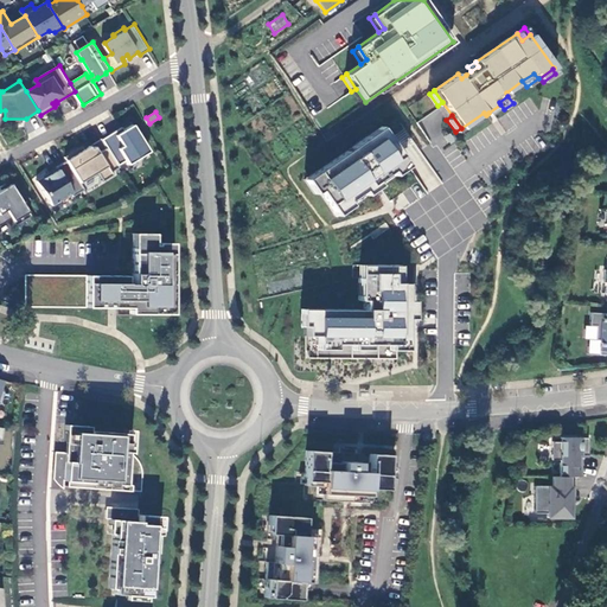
[(109,147),(120,164),(128,159),(131,164),(152,151),(135,123),(121,132),(120,129),(104,139),(109,147)]
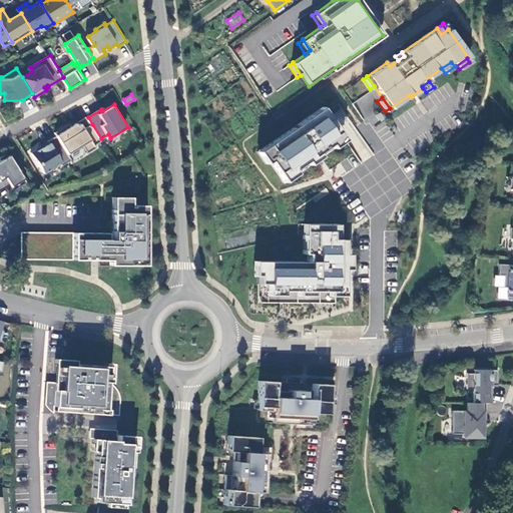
[(325,110),(322,106),(310,114),(313,118),(325,110)]
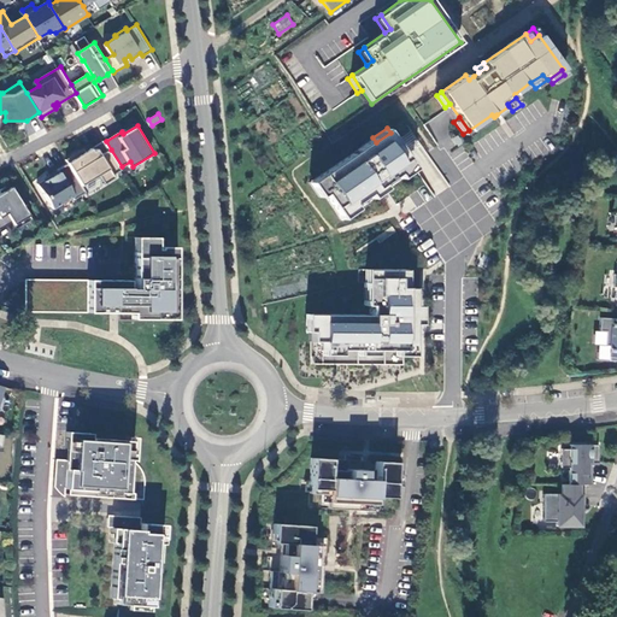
[(376,142),(372,137),(313,178),(324,194),(339,215),(353,204),(368,194),(383,183),(397,174),(412,164),(391,133),(376,142)]
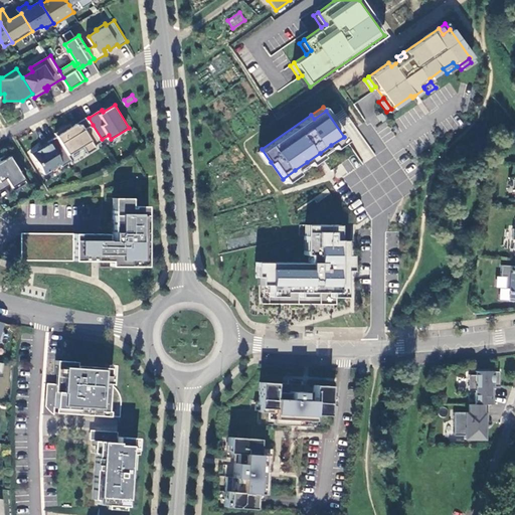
[(386,119),(381,113),(377,116),(382,122),(386,119)]
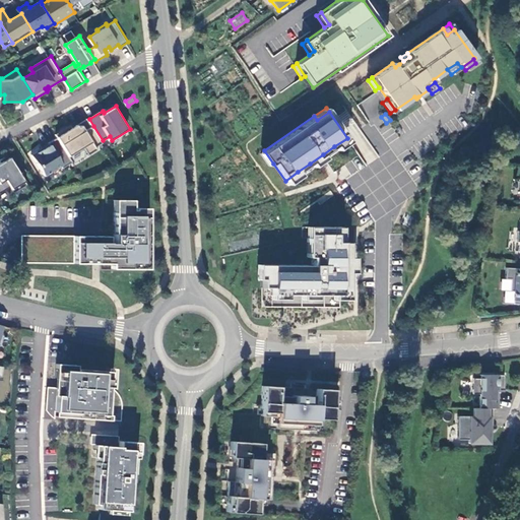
[(57,134),(59,137),(70,155),(84,146),(89,154),(99,148),(96,146),(104,142),(103,140),(93,126),(86,130),(83,124),(80,126),(78,124),(74,127),(72,124),(57,134)]
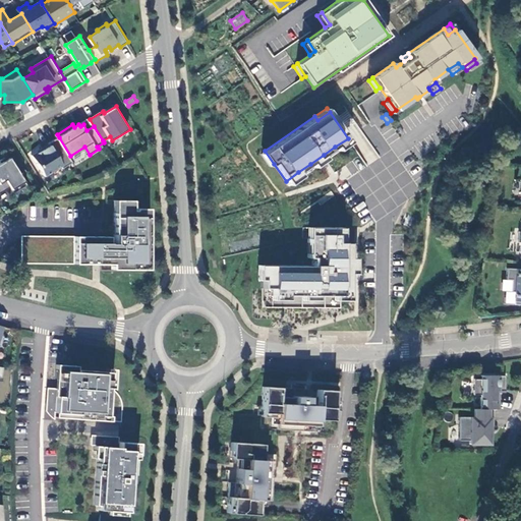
[(74,162),(70,156),(59,137),(51,142),(52,145),(46,149),(45,148),(34,155),(47,175),(63,166),(64,168),(74,162)]
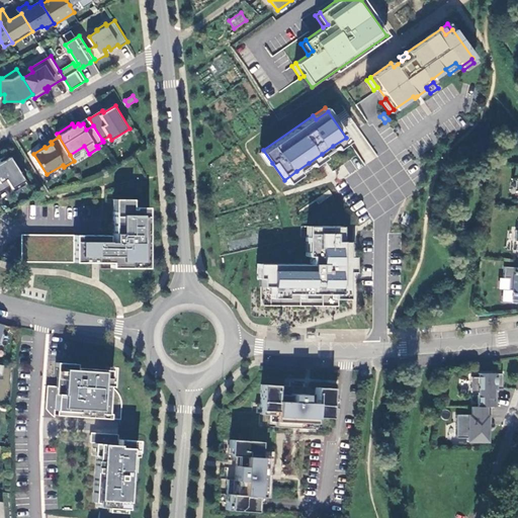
[(346,138),(333,146),(336,150),(348,141),(346,138)]
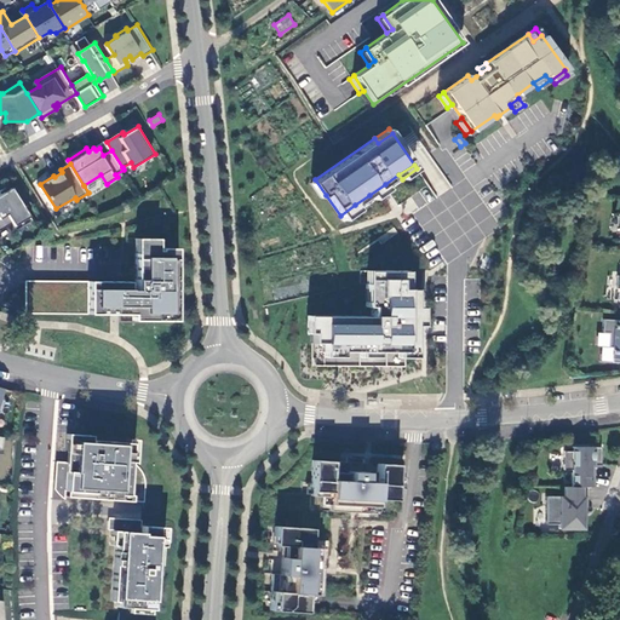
[(326,195),(315,179),(310,183),(321,197),(326,195)]
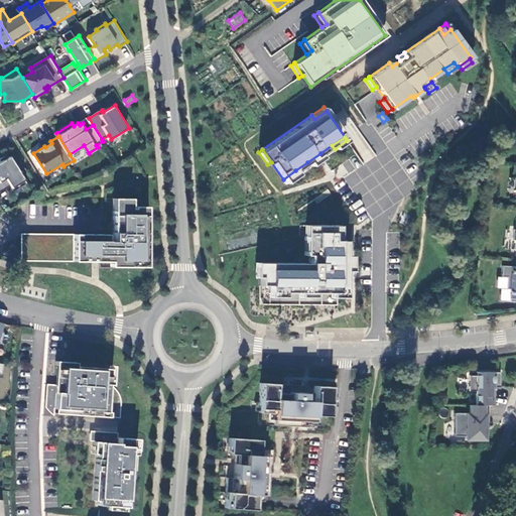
[(0,162),(0,191),(11,185),(15,191),(28,183),(10,153),(1,159),(2,161),(0,162)]
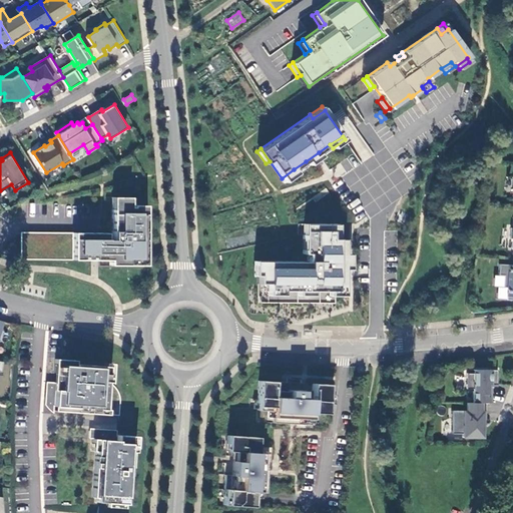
[(319,152),(306,161),(309,164),(318,158),(321,156),(319,152)]
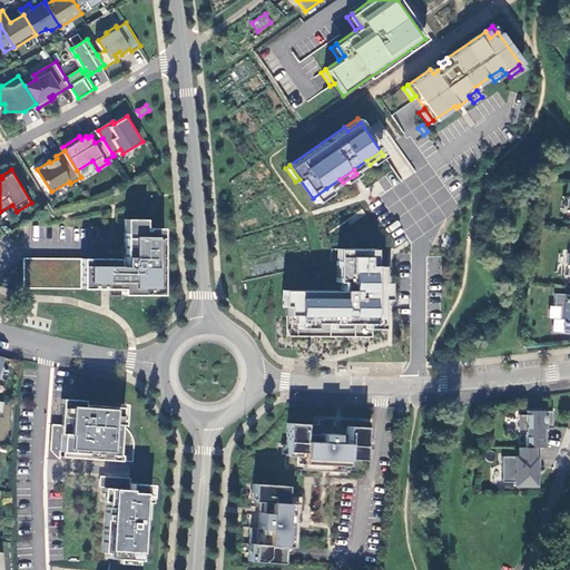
[(326,188),(313,198),(315,203),(330,193),(326,188)]
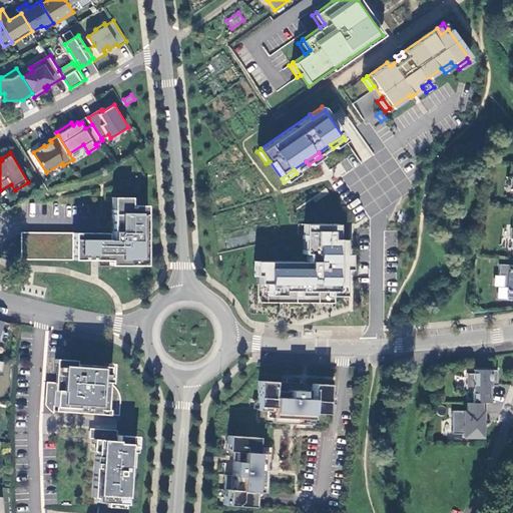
[(132,196),(120,196),(120,208),(115,208),(115,239),(109,239),(109,232),(94,232),(94,244),(25,244),(25,260),(148,260),(148,217),(143,217),(143,204),(135,204),(135,206),(132,206),(132,196)]
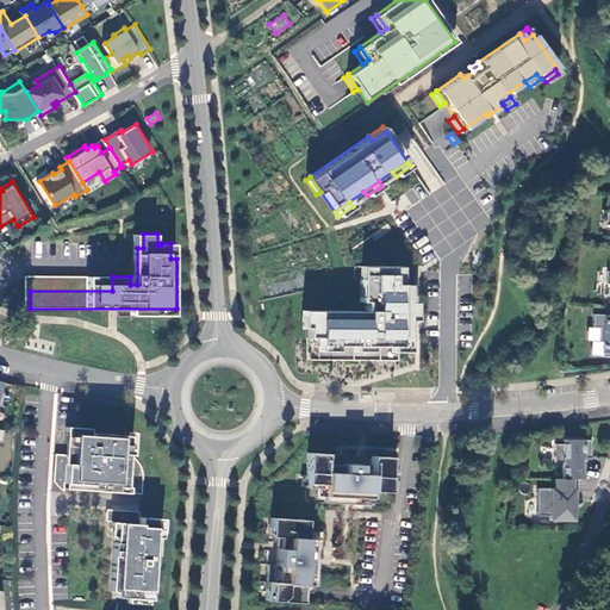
[(400,266),(366,266),(366,302),(366,311),(306,310),(306,327),(306,337),(318,337),(318,346),(335,346),(353,346),(371,346),(390,346),(408,346),(408,321),(408,302),(409,285),(400,285),(400,266)]
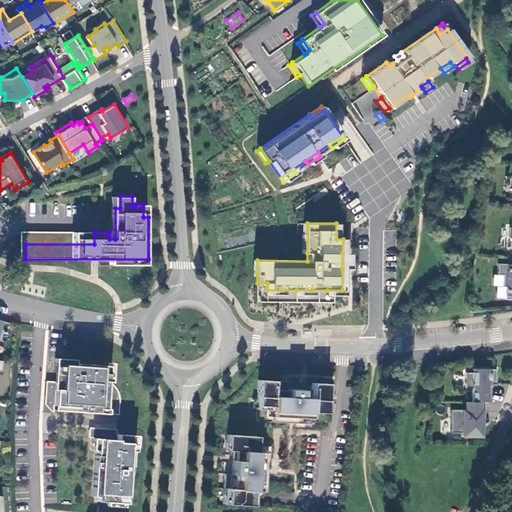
[(94,244),(94,232),(25,231),(25,244),(94,244)]
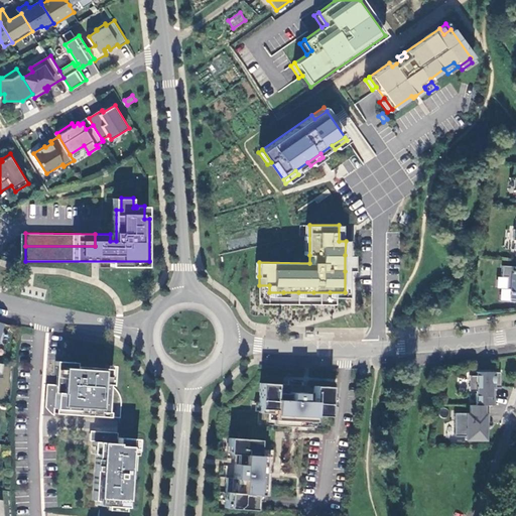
[(515,266),(501,266),(501,277),(506,277),(505,289),(509,289),(508,301),(515,301),(515,266)]
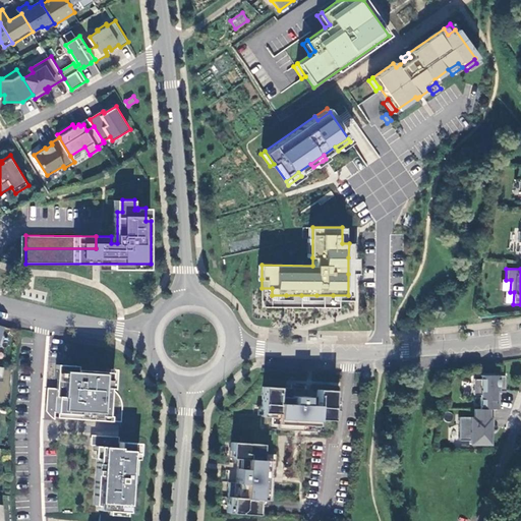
[(111,416),(112,389),(113,375),(117,377),(118,369),(110,369),(110,372),(80,370),(80,366),(60,365),(60,370),(64,370),(62,397),(60,397),(59,403),(55,403),(56,396),(51,396),(50,407),(51,409),(51,410),(53,410),(53,411),(54,411),(56,411),(57,410),(58,409),(59,407),(59,408),(59,413),(95,415),(95,420),(99,420),(99,416),(110,416),(110,421),(113,421),(113,416),(111,416)]
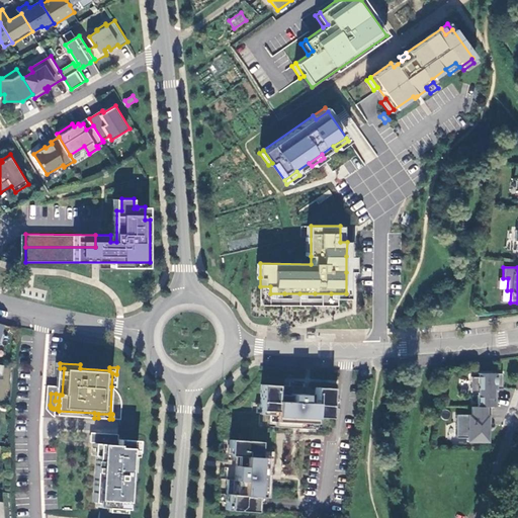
[(53,408),(51,408),(51,407),(50,405),(51,394),(56,394),(55,401),(59,401),(60,395),(62,395),(64,368),(60,368),(58,386),(51,386),(49,409),(53,414),(58,418),(58,416),(58,411),(59,411),(59,406),(59,405),(58,407),(57,408),(56,409),(54,409),(53,409),(53,408)]
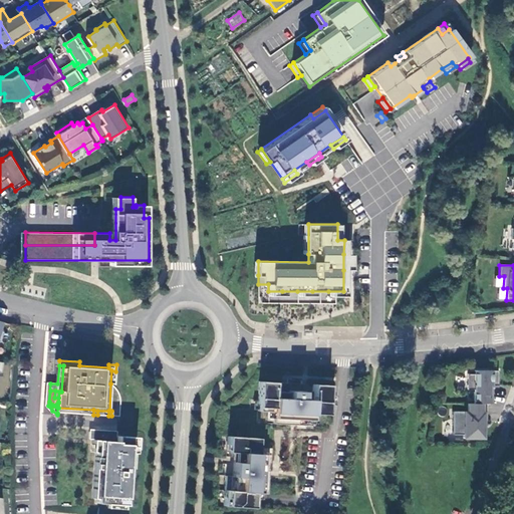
[(486,404),(492,404),(492,395),(489,395),(489,386),(497,386),(498,370),(473,370),(473,374),(467,373),(467,390),(473,390),(473,404),(486,404)]
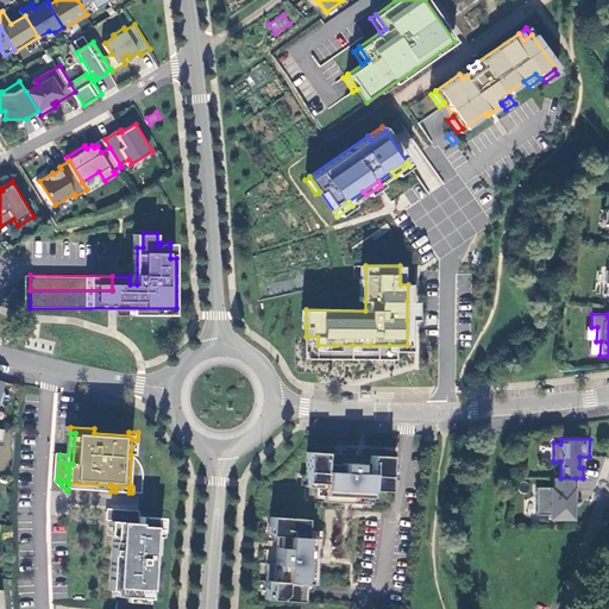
[(370,456),(370,464),(341,463),(343,453),(307,452),(305,487),(322,488),(322,502),(369,504),(387,506),(389,457),(370,456)]
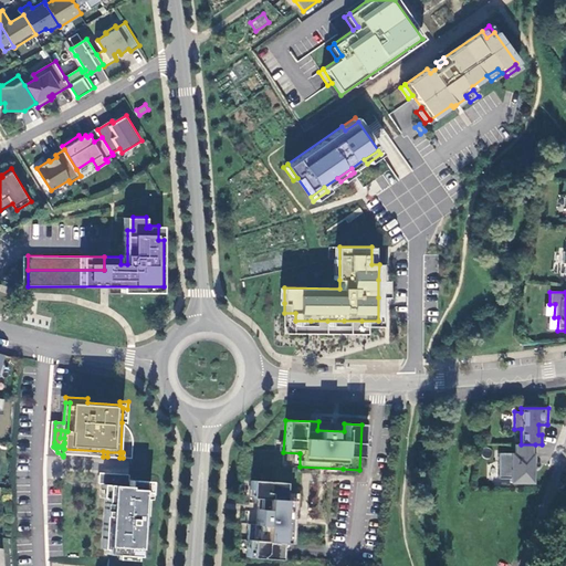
[(532,462),(534,462),(535,462),(535,444),(521,444),(516,444),(516,453),(513,453),(498,453),(498,479),(510,479),(510,483),(534,483),(534,471),(532,471),(532,462)]
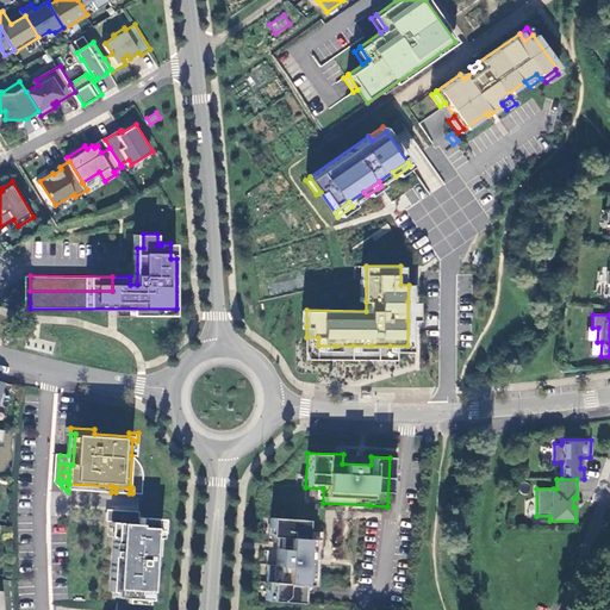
[(129,523),(143,524),(143,517),(143,512),(111,510),(111,522),(116,522),(123,523),(124,522),(122,521),(120,520),(119,520),(119,518),(119,517),(119,515),(120,514),(122,514),(123,512),(124,512),(124,511),(137,512),(137,518),(129,518),(129,523)]
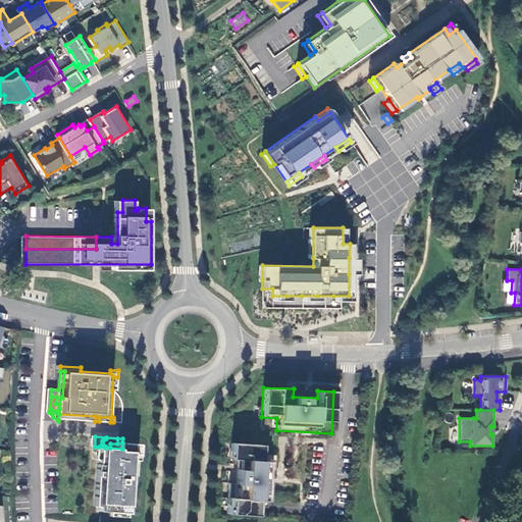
[(122,442),(122,449),(110,448),(110,444),(117,444),(117,438),(106,437),(106,438),(105,438),(104,439),(103,439),(102,440),(102,442),(102,444),(102,445),(103,445),(104,446),(106,447),(105,448),(99,447),(98,452),(103,452),(102,460),(99,507),(102,507),(111,507),(111,512),(114,512),(126,513),(126,517),(132,518),(133,493),(136,494),(137,483),(135,483),(136,476),(137,476),(138,456),(139,448),(143,449),(144,445),(122,442)]
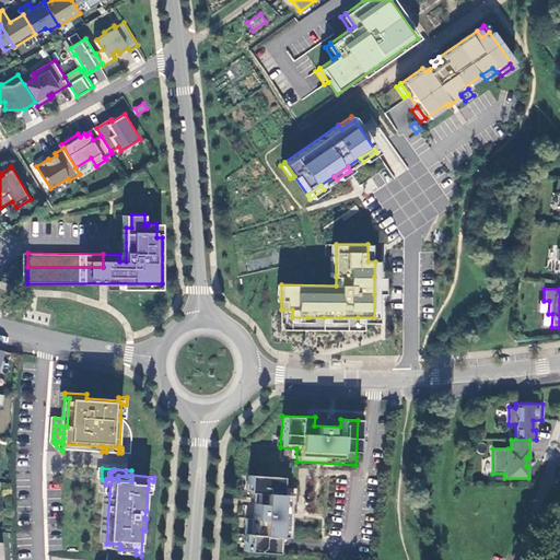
[(253,518),(245,518),(243,551),(276,553),(277,537),(289,538),(291,496),(279,494),(280,478),(247,475),(246,492),(255,493),(253,518)]
